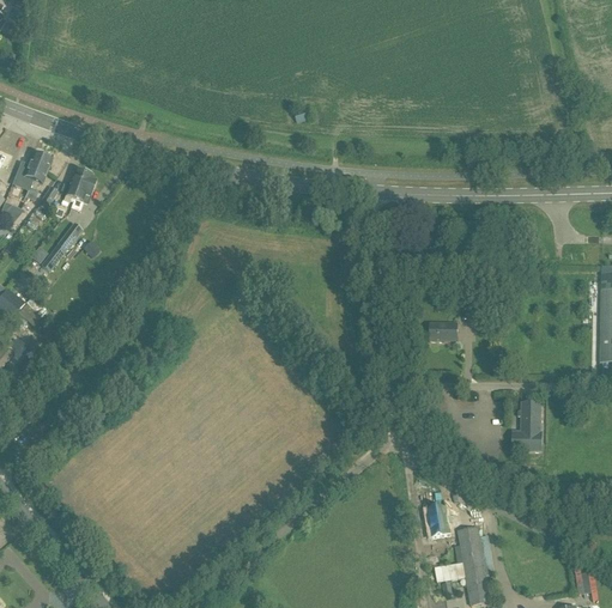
[(29,16),(26,14),(25,13),(11,6),(6,16),(24,25),(25,22),(29,16)]
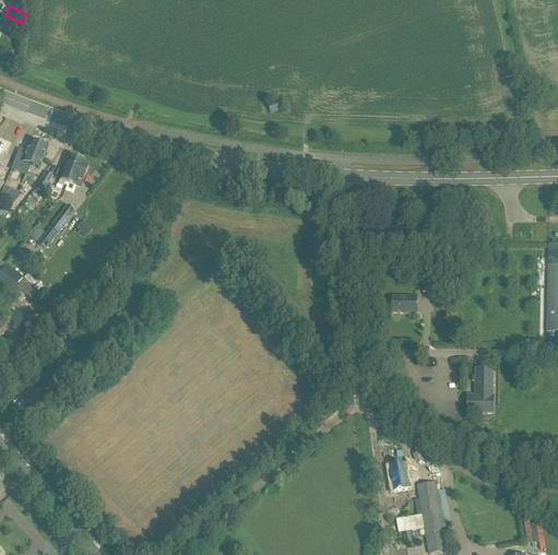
[(270,110),(285,105),(282,95),(266,101),(270,110)]
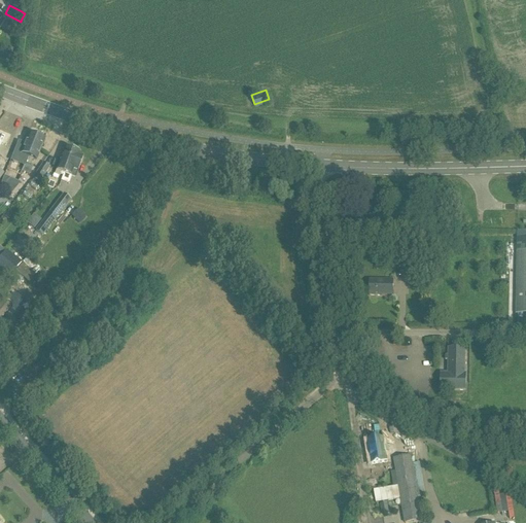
[(13,130),(0,124),(0,159),(1,160),(13,130)]
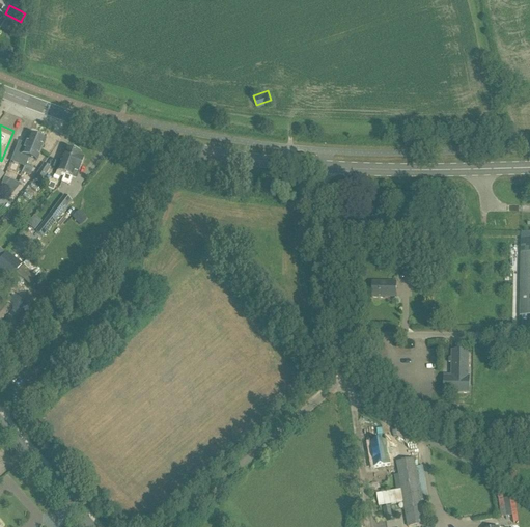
[(16,149),(11,159),(24,164),(25,161),(25,162),(28,155),(36,134),(28,131),(24,141),(20,150),(16,149)]
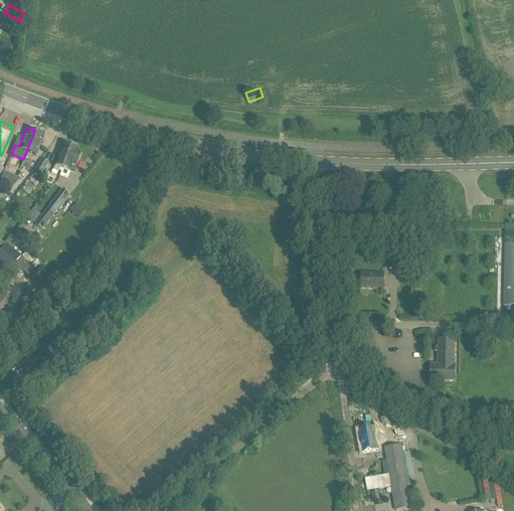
[(23,159),(21,164),(27,167),(30,159),(28,158),(31,152),(34,153),(43,133),(35,130),(27,150),(24,157),(24,156),(23,159)]
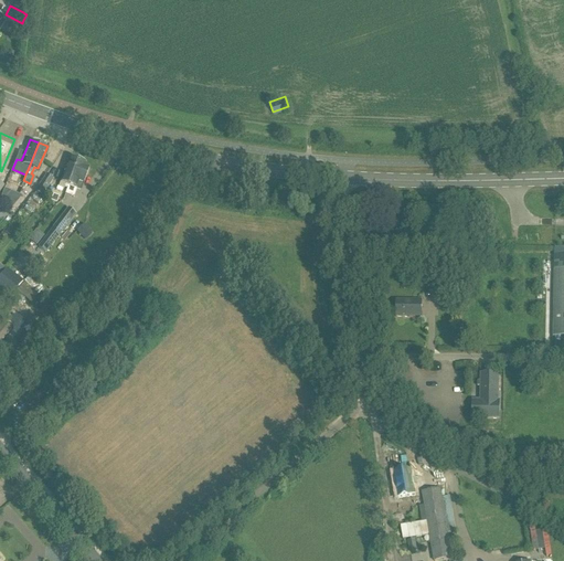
[(64,181),(67,181),(67,182),(76,157),(75,155),(72,154),(70,155),(68,154),(57,183),(63,186),(64,181)]
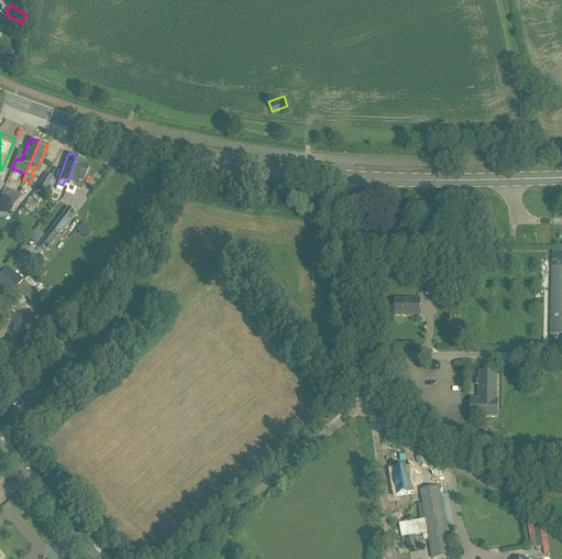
[(67,181),(64,189),(73,193),(76,184),(79,186),(81,181),(88,163),(84,162),(85,160),(76,156),(67,182),(67,181)]
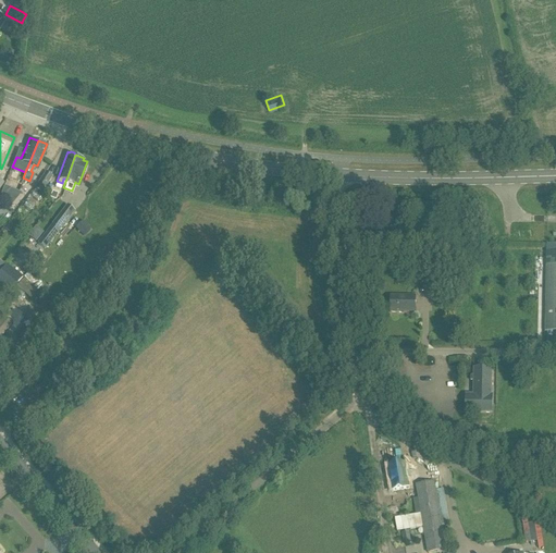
[(40,189),(51,172),(45,168),(34,184),(40,189)]
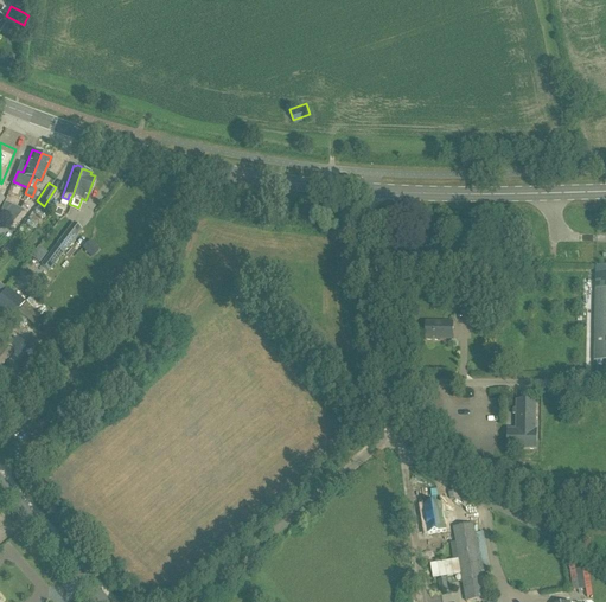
[(48,268),(64,247),(81,225),(71,218),(39,262),(48,268)]
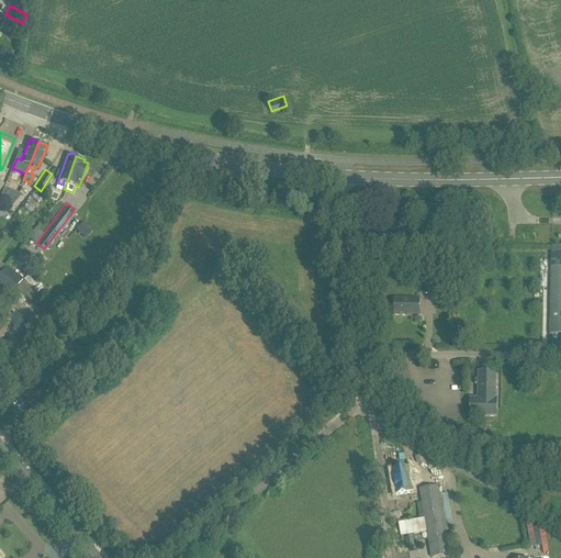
[(75,226),(82,235),(90,227),(82,219),(75,226)]
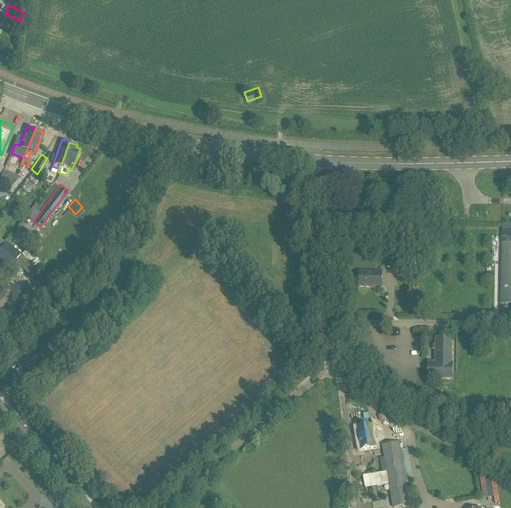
[(510,222),(501,222),(500,301),(510,301),(510,222)]
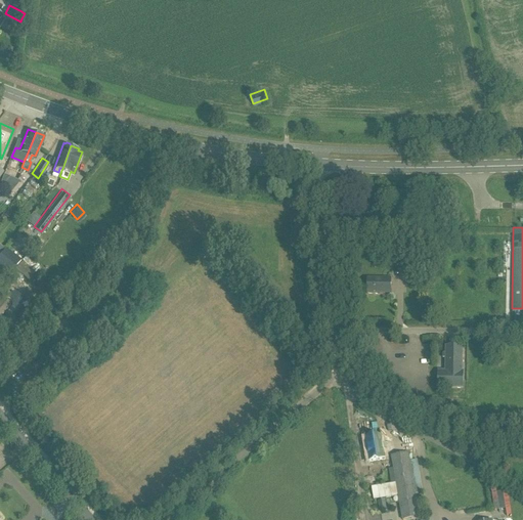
[(20,243),(14,250),(18,254),(25,247),(20,243)]
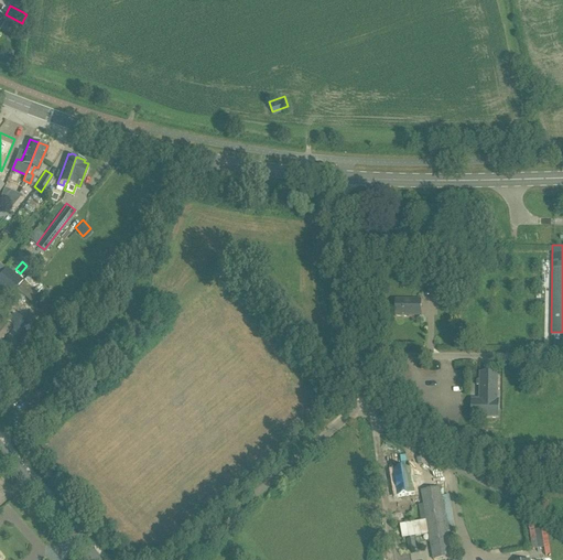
[(3,267),(0,270),(0,286),(9,293),(23,278),(6,264),(3,267)]
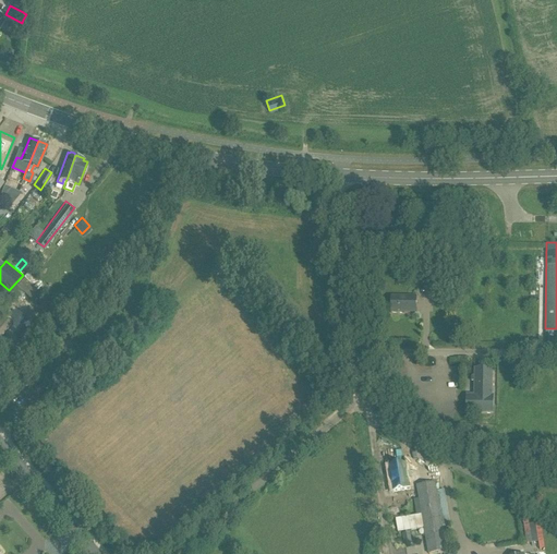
[(40,291),(34,285),(23,275),(9,290),(7,291),(15,300),(24,291),(34,301),(35,302),(44,294),(40,291)]
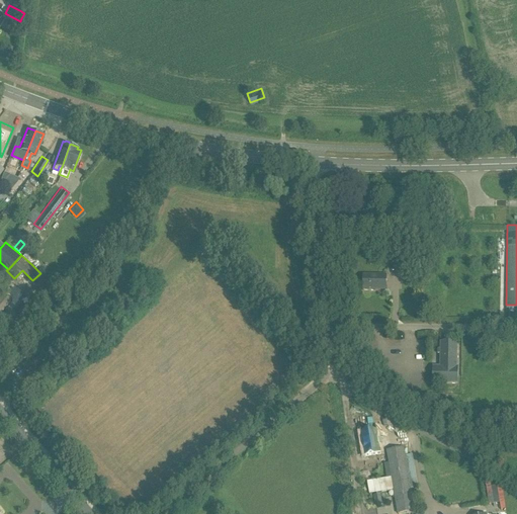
[(385,287),(385,272),(362,271),(362,286),(385,287)]
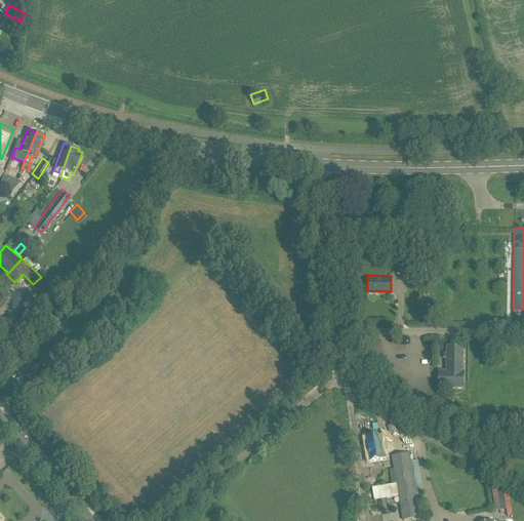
[(44,298),(53,290),(41,278),(33,287),(44,298)]
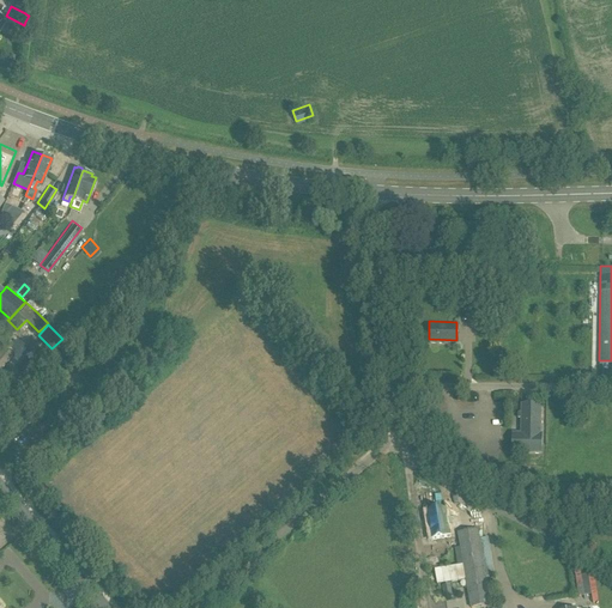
[(1,342),(7,335),(4,332),(0,336),(0,365),(12,351),(1,342)]
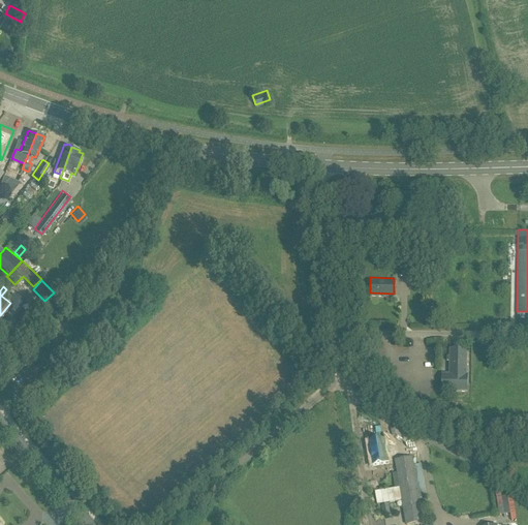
[(466,371),(466,346),(448,345),(448,371),(441,371),(441,388),(467,389),(467,371),(466,371)]
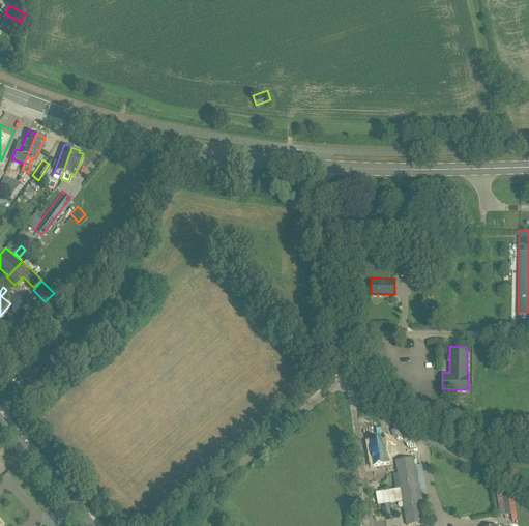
[(21,358),(17,369),(25,372),(29,361),(21,358)]
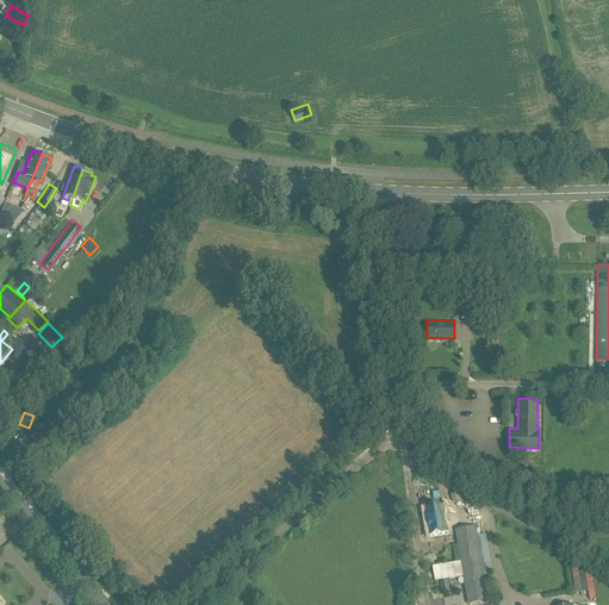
[(441,504),(423,507),(424,516),(422,517),(424,528),(427,528),(428,535),(447,532),(441,504)]
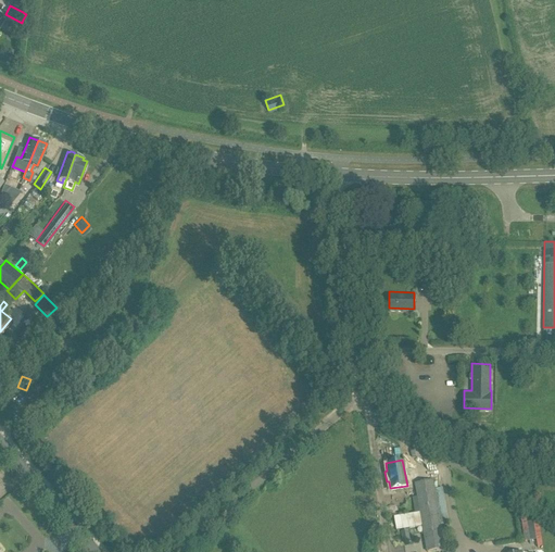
[(446,517),(444,505),(441,485),(434,486),(433,477),(414,480),(418,510),(421,523),(426,549),(438,547),(438,541),(444,540),(440,518),(446,517)]
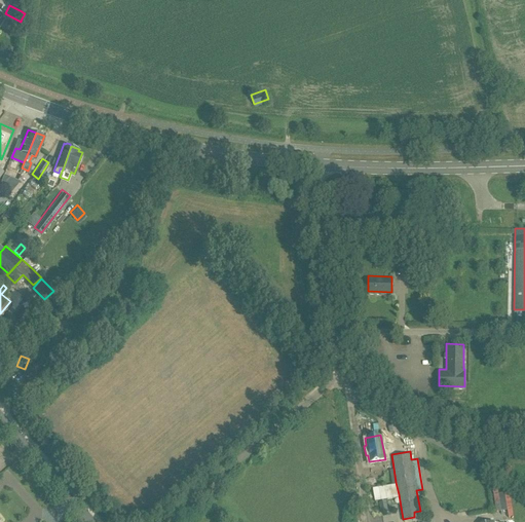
[(396,482),(372,486),(374,499),(399,494),(396,482)]
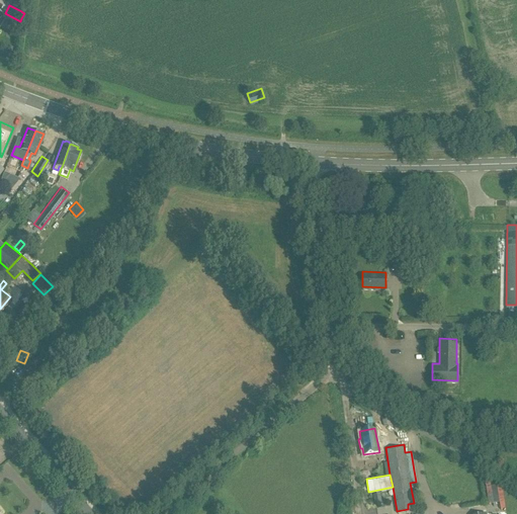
[(453,496),(453,482),(444,482),(444,496),(453,496)]
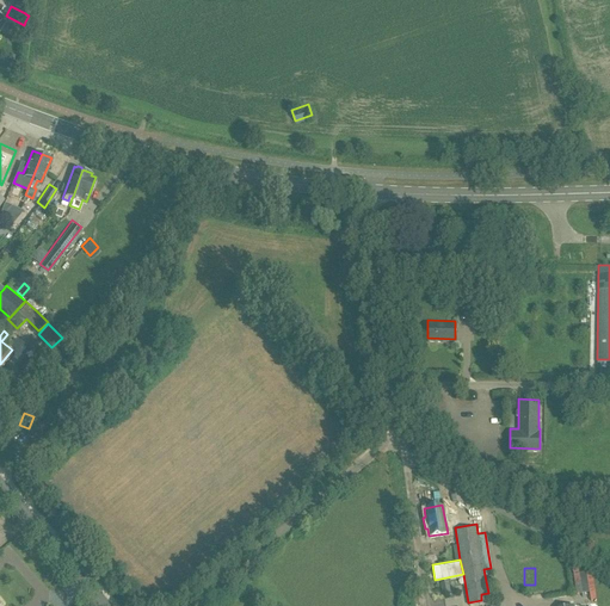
[(536,582),(536,597),(554,595),(553,581),(536,582)]
